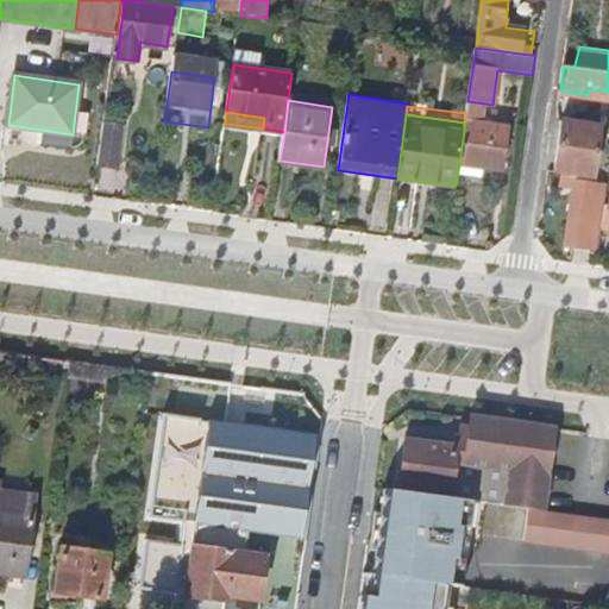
[(592,183),(601,126),(563,120),(556,171),(563,173),(560,186),(575,188),(566,248),(598,252),(602,227),(606,206),(608,186),(592,183)]
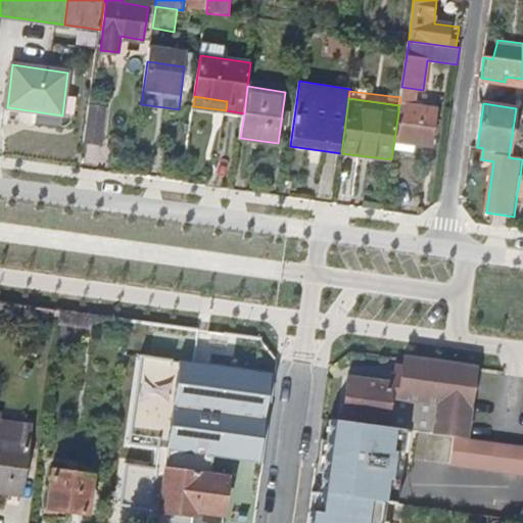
[(430,145),(435,109),(399,105),(394,140),(430,145)]
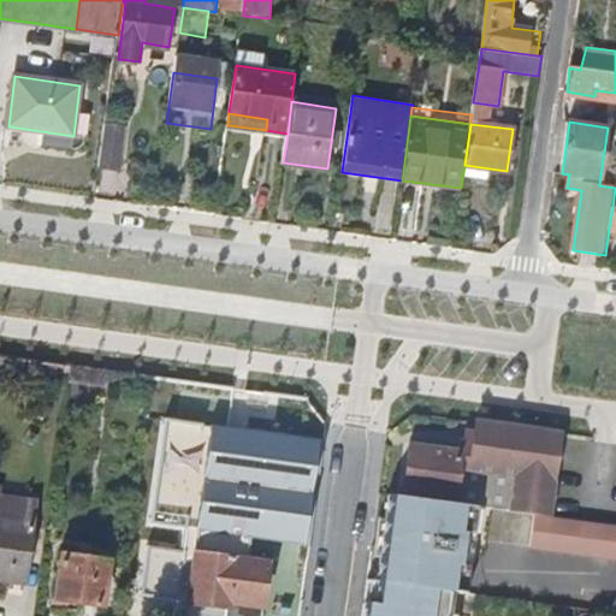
[(122,172),(128,130),(106,126),(100,170),(122,172)]
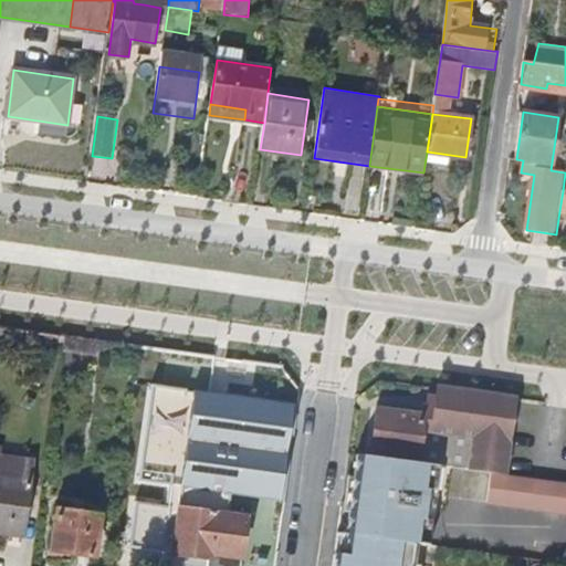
[(140,358),(142,346),(66,335),(61,371),(93,376),(96,353),(140,358)]
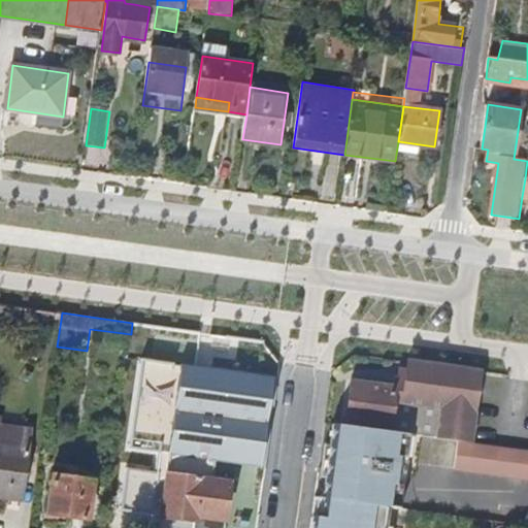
[(192,344),(194,331),(132,323),(131,334),(131,336),(192,344)]
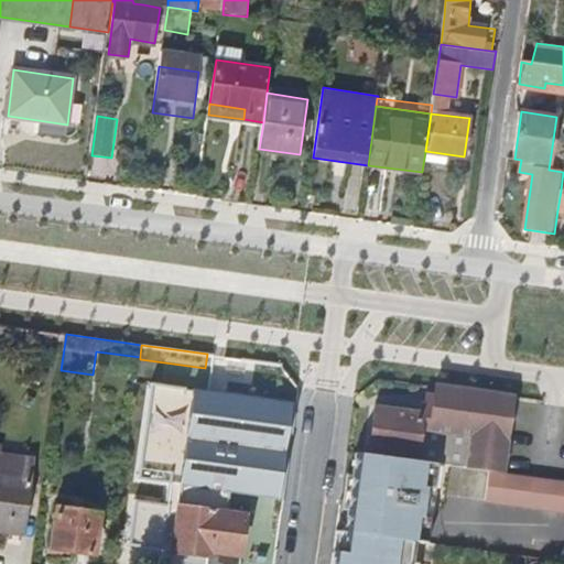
[(297,401),(194,386),(182,483),(284,499),(297,401)]
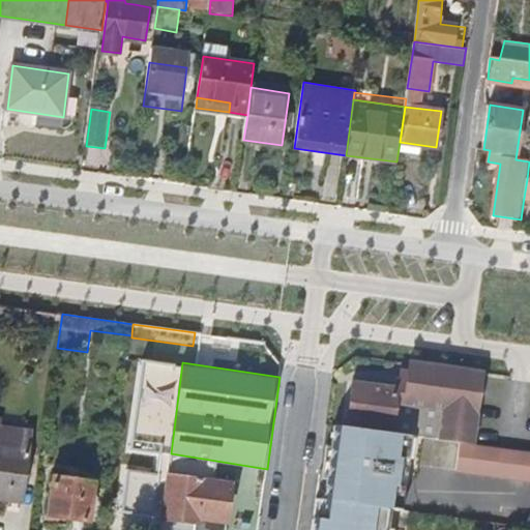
[(472,443),(482,374),(410,363),(409,374),(406,389),(398,388),(354,383),(348,423),(392,429),(391,433),(410,435),(454,441),(462,442),(472,443)]
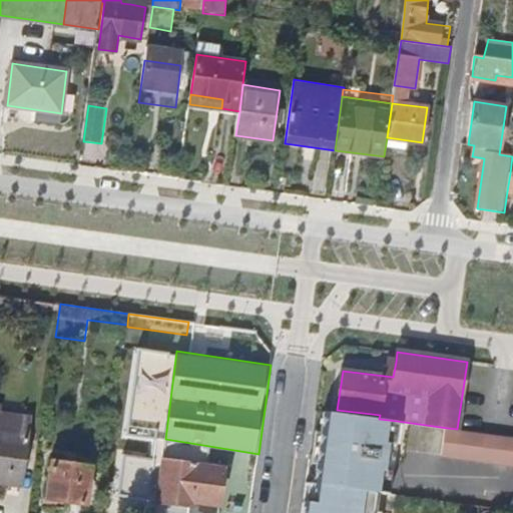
[(393,377),(396,362),(387,361),(385,376),(393,377)]
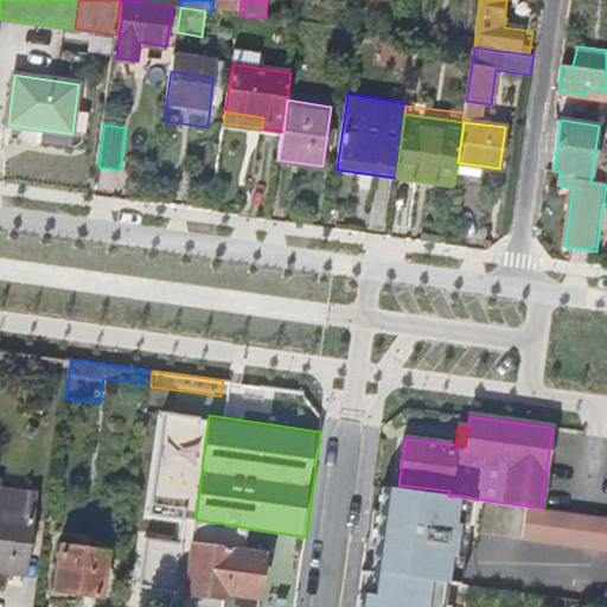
[(461,557),(470,498),(448,496),(385,487),(372,573),(449,583),(453,556),(461,557)]
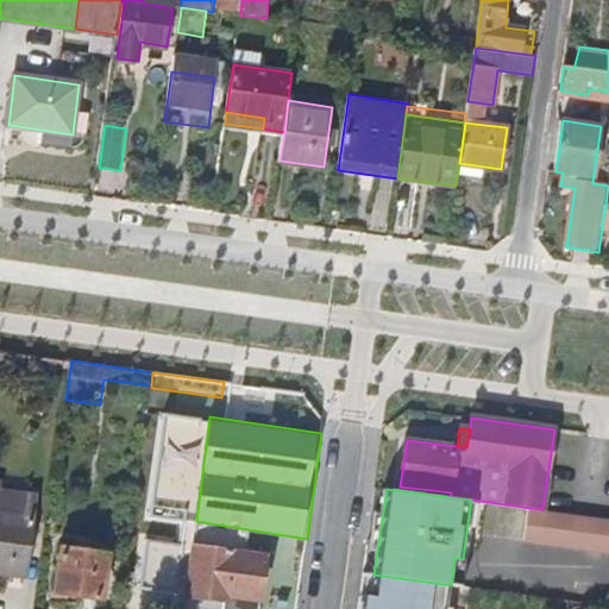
[(0,573),(24,577),(35,496),(0,490),(0,573)]
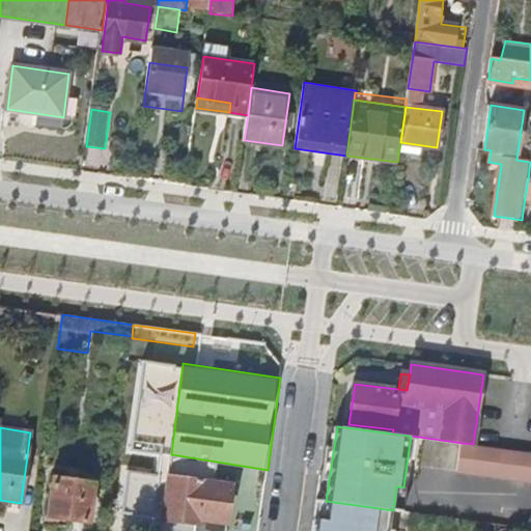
[(530,480),(530,451),(473,444),(463,443),(459,471),(530,480)]
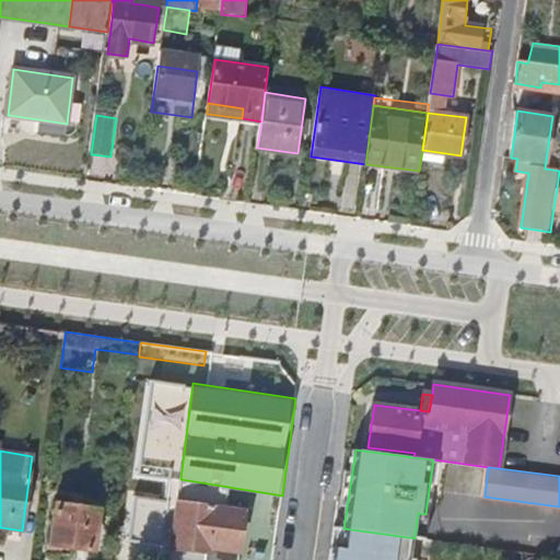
[(128,537),(164,543),(171,499),(135,493),(128,537)]
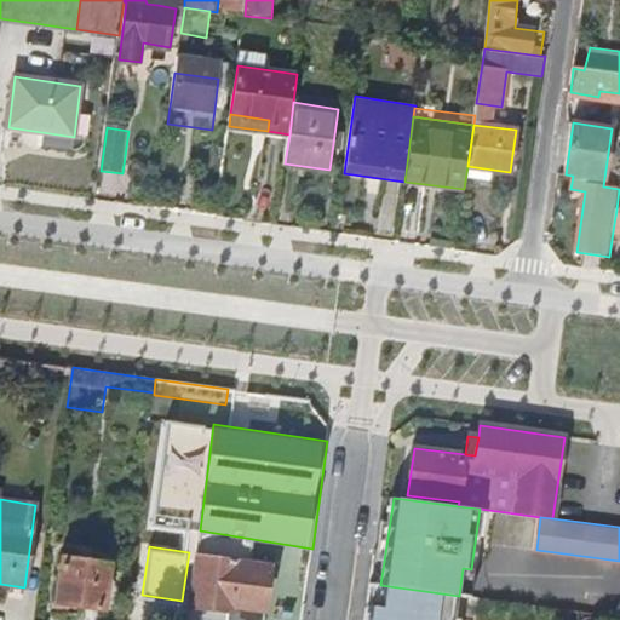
[(263,619),(270,567),(197,557),(193,592),(190,608),(229,613),(228,619),(263,619)]
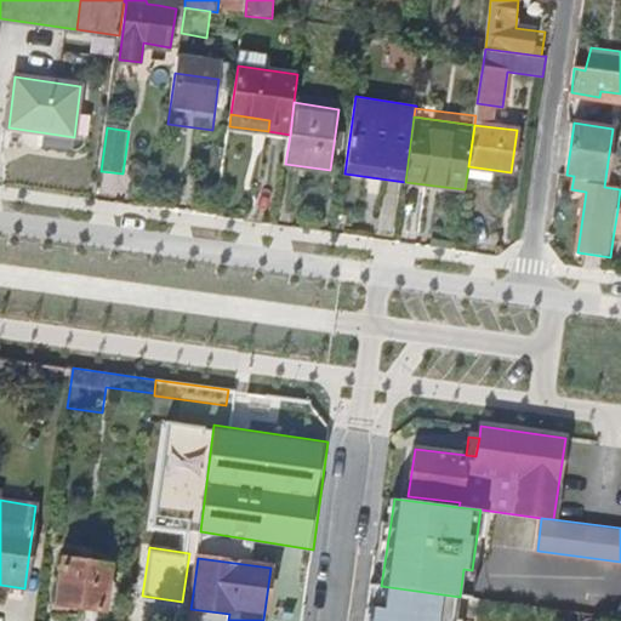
[(106,613),(112,568),(66,562),(60,605),(106,613)]
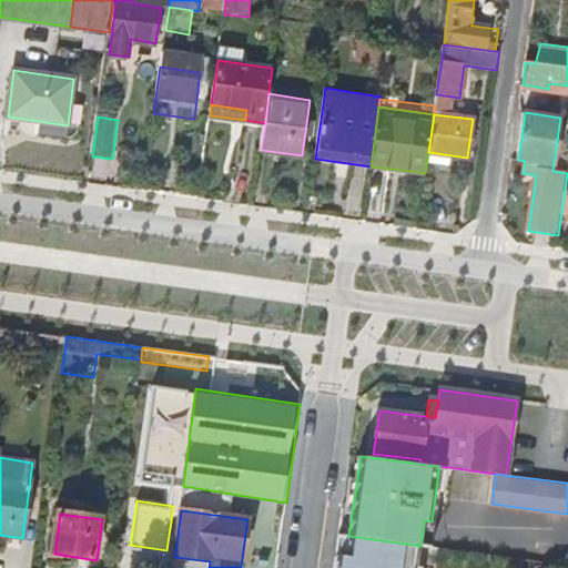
[(424,567),(418,566),(421,546),(348,536),(340,535),(334,567),(424,567)]
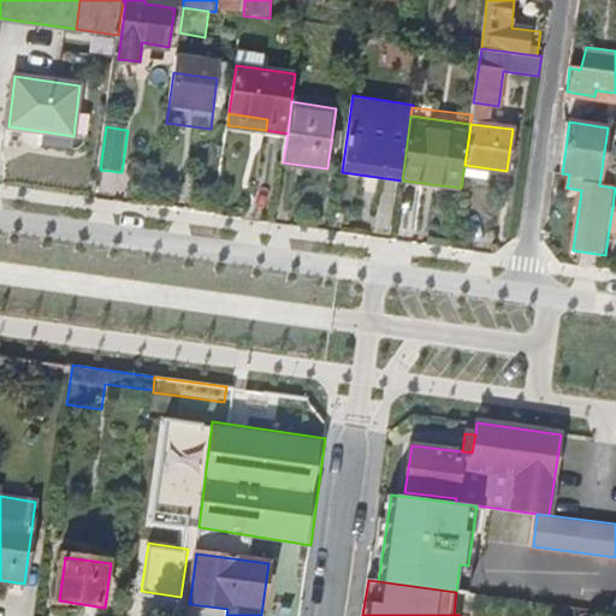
[(226,615),(227,609),(189,604),(187,615),(226,615)]
